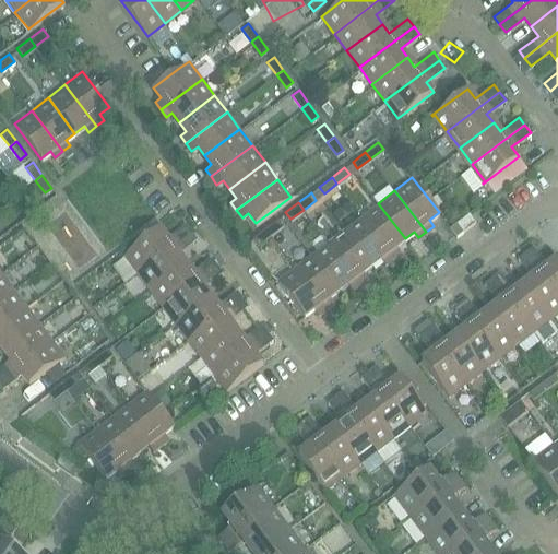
[(405,238),(378,203),(361,215),(392,257),(400,251),(395,245),(405,238)]
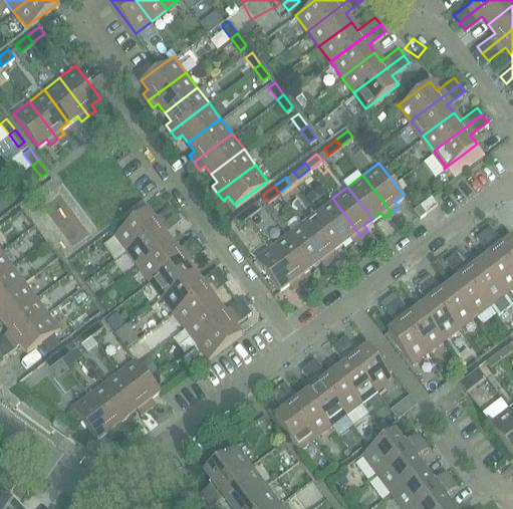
[(437,202),(431,194),(420,203),(426,211),(437,202)]
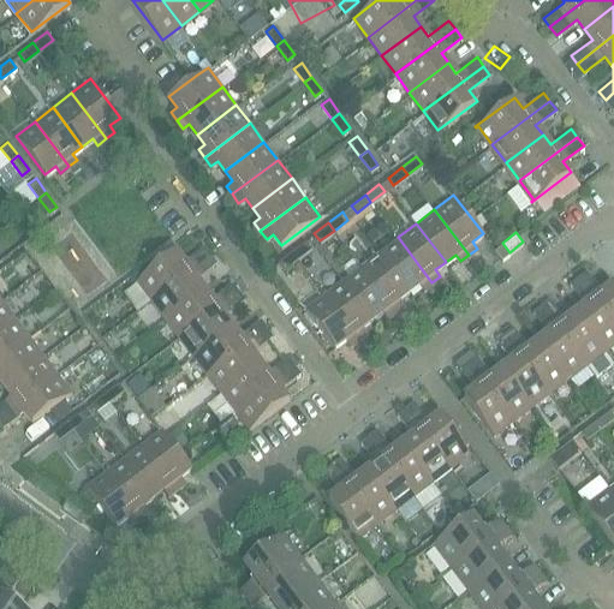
[(431,282),(398,237),(379,251),(409,290),(418,282),(423,288),(431,282)]
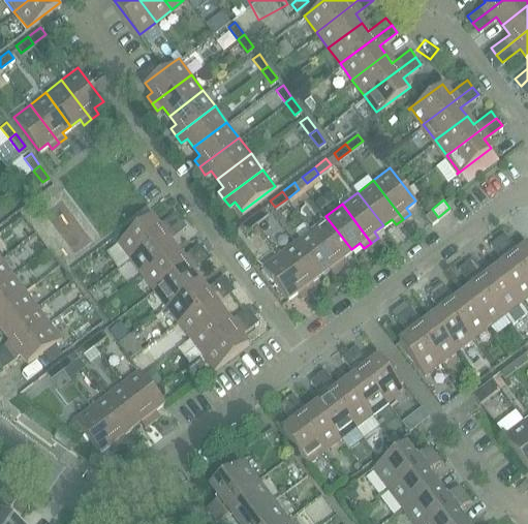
[(262,206),(255,212),(250,215),(255,222),(268,213),(262,206)]
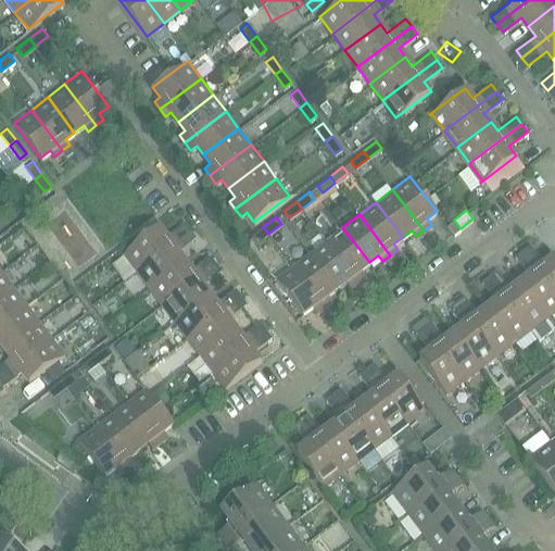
[(123,253),(136,271),(190,229),(185,222),(165,236),(158,226),(123,253)]
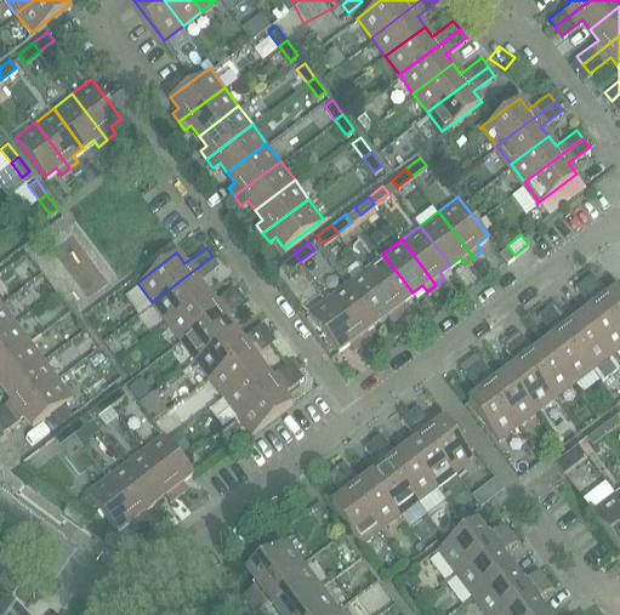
[(300,261),(294,252),(280,263),(285,271),(300,261)]
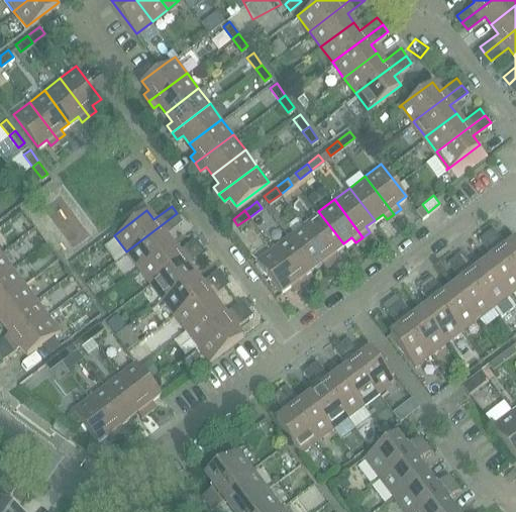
[(343,243),(318,211),(303,222),(331,261),(339,256),(335,249),(343,243)]
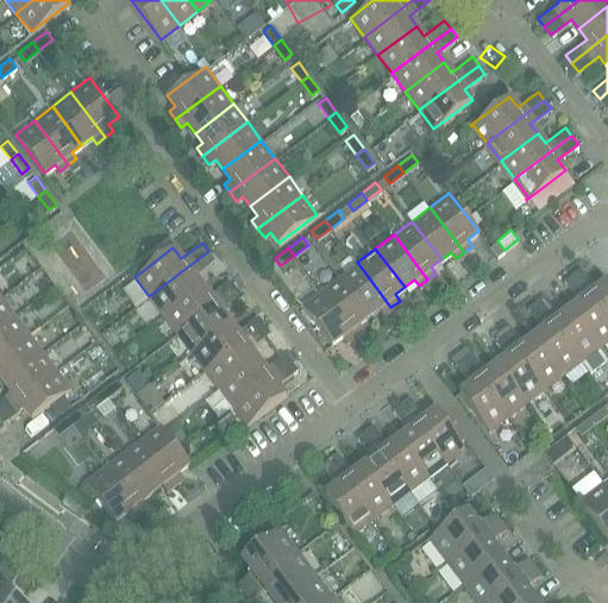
[(214,259),(208,251),(149,296),(162,314),(201,284),(194,275),(214,259)]
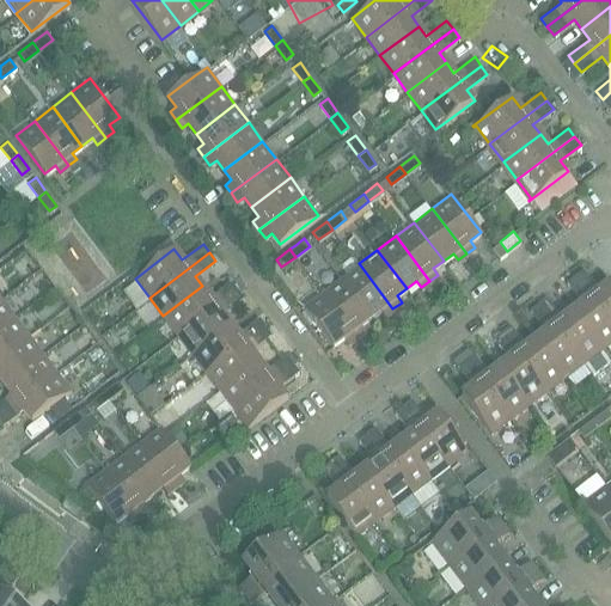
[(392,308),(359,263),(341,277),(370,316),(379,308),(384,316),(392,308)]
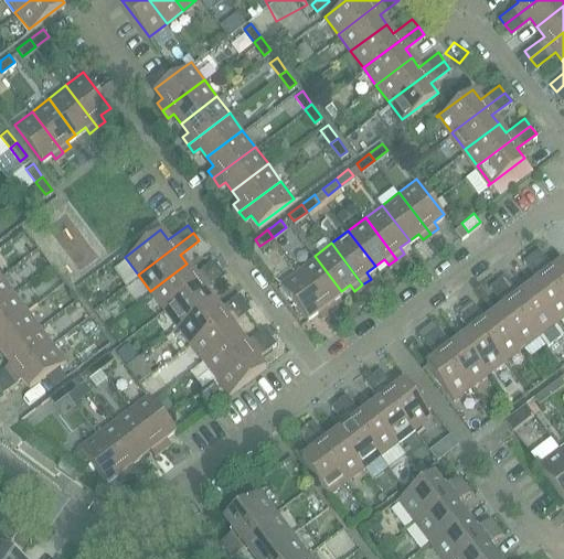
[(553,267),(539,247),(531,253),(563,298),(563,260),(563,259),(553,267)]
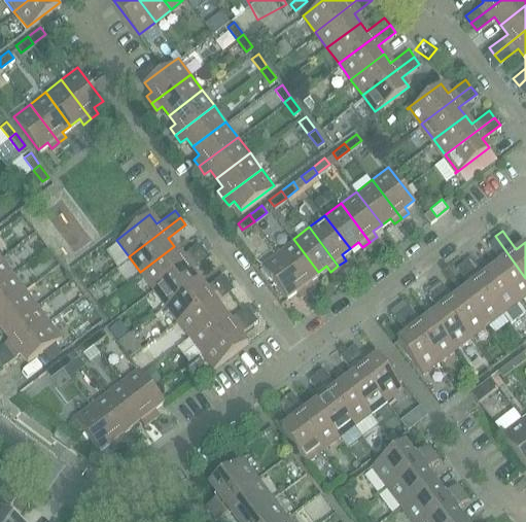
[(525,292),(525,278),(495,236),(487,242),(501,259),(492,266),(518,300),(525,292)]
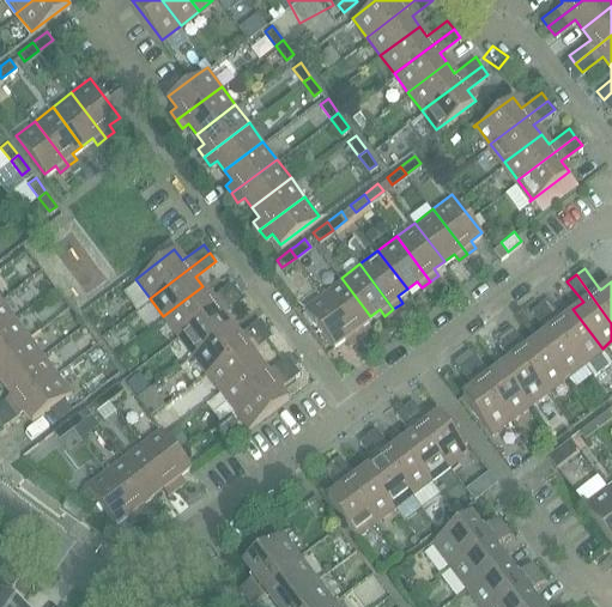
[(370,316),(341,278),(322,292),(357,337),(365,331),(361,325),(370,316)]
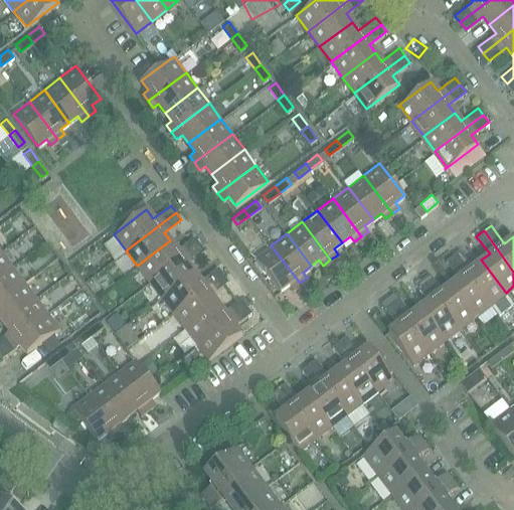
[(176,248),(170,240),(137,266),(149,281),(199,242),(194,235),(176,248)]
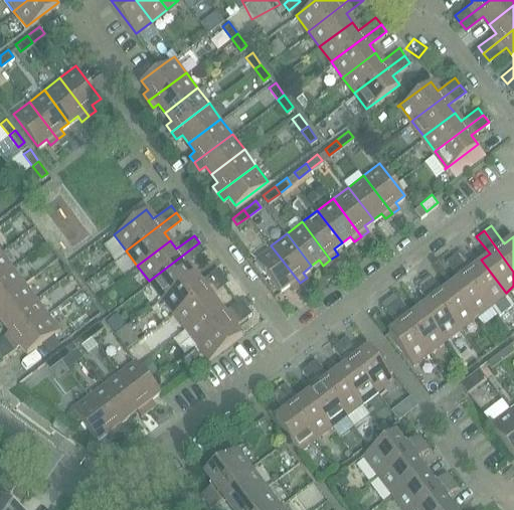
[(204,249),(199,242),(149,281),(161,296),(193,272),(187,264),(204,249)]
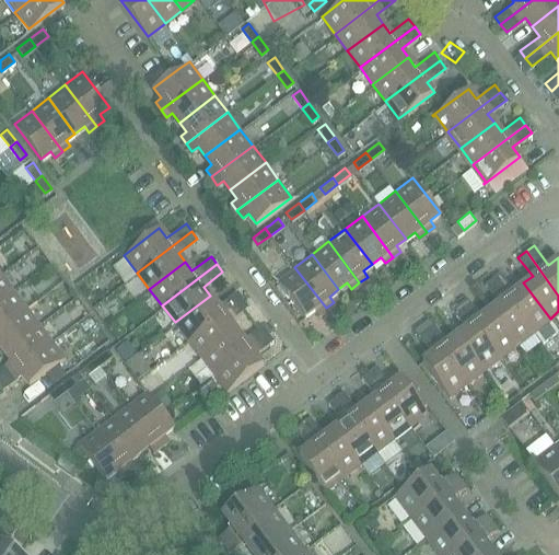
[(326,308),(294,267),(277,280),(304,315),(314,308),(318,314),(326,308)]
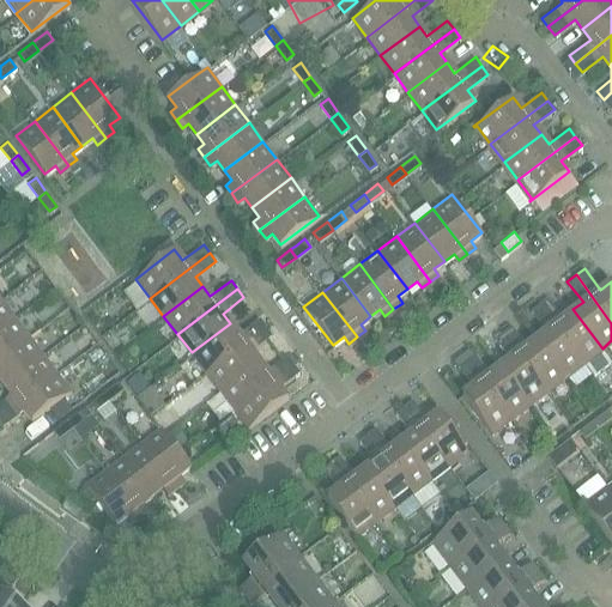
[(563,317),(547,296),(539,303),(583,362),(603,348),(573,309),(563,317)]
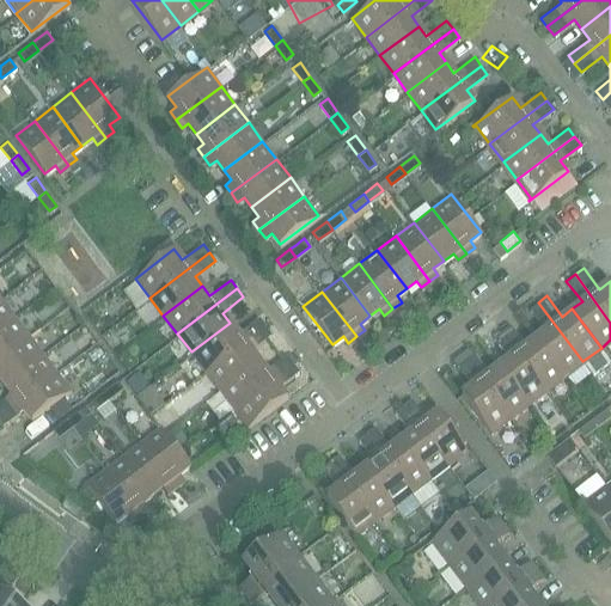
[(0,325),(14,316),(1,298),(0,298),(0,325)]
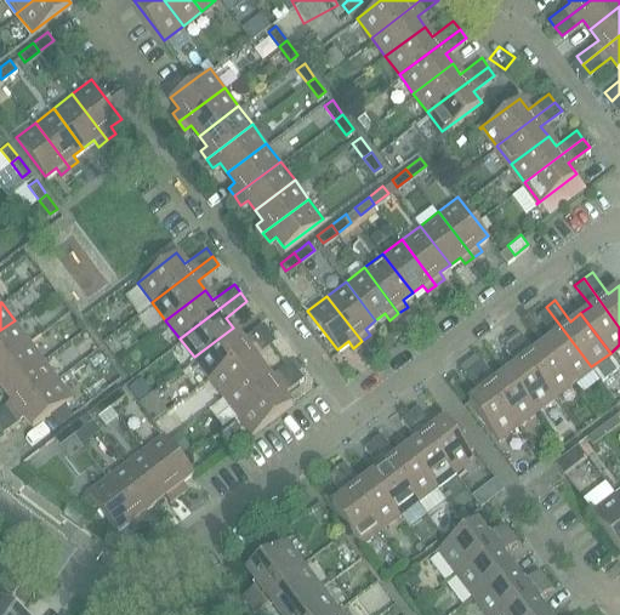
[(591,366),(546,307),(538,313),(553,334),(544,342),(573,381),(591,366)]
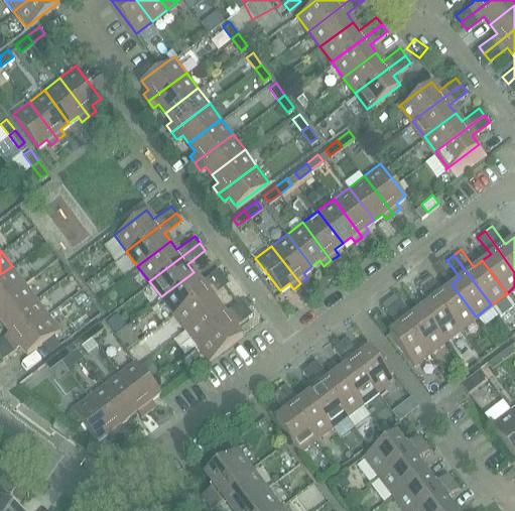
[(0,298),(24,281),(12,266),(0,274),(0,298)]
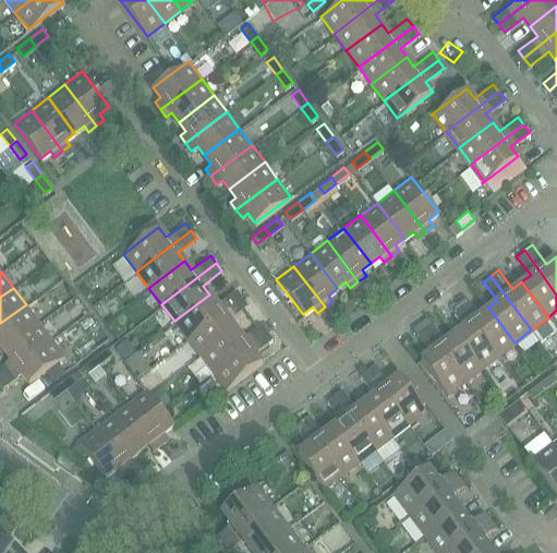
[(216,303),(209,295),(174,321),(186,338),(241,297),(235,289),(216,303)]
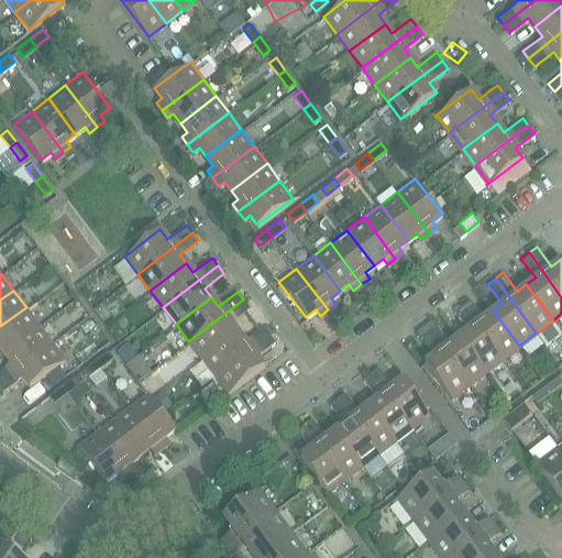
[(469,297),(461,304),(503,359),(519,346),(493,310),(483,317),(469,297)]
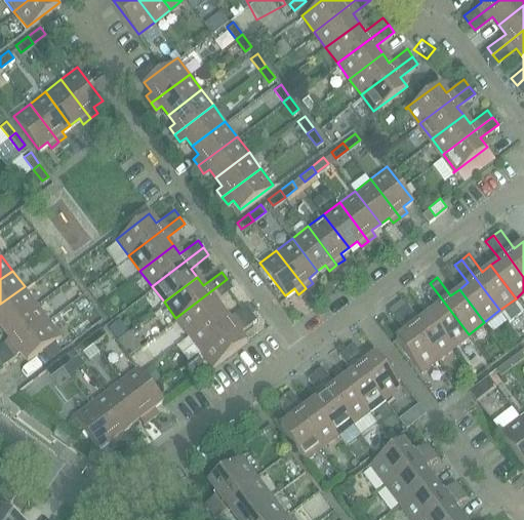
[(232,286),(227,279),(175,318),(188,333),(220,308),(214,300),(232,286)]
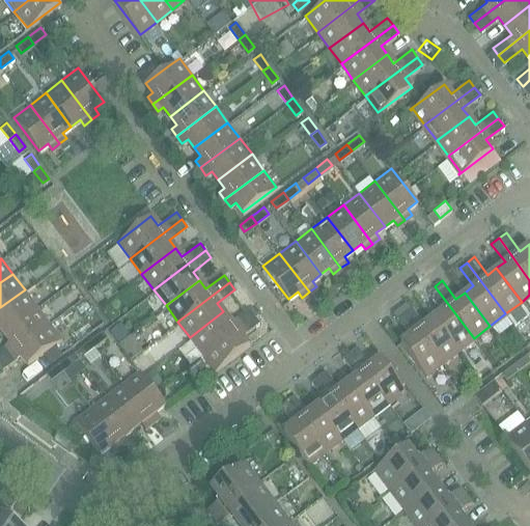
[(474,338),(435,286),(427,292),(441,310),(433,316),(458,350),(474,338)]
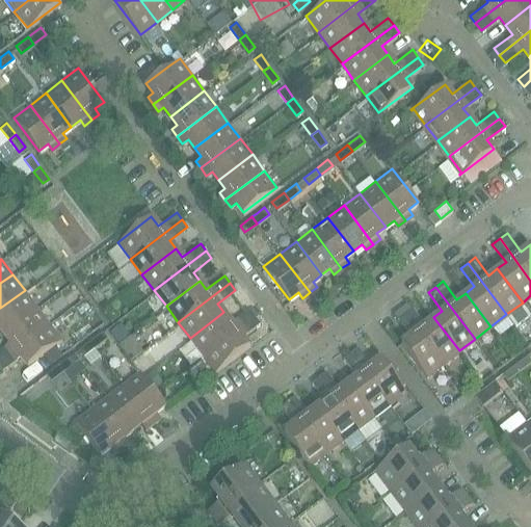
[(36,307),(25,290),(0,308),(0,327),(3,332),(36,307)]
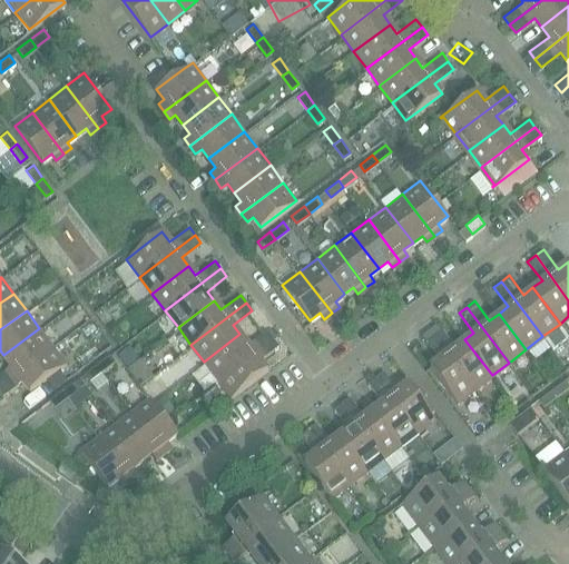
[(441,327),(433,333),(474,388),(492,375),(464,339),(455,346),(441,327)]
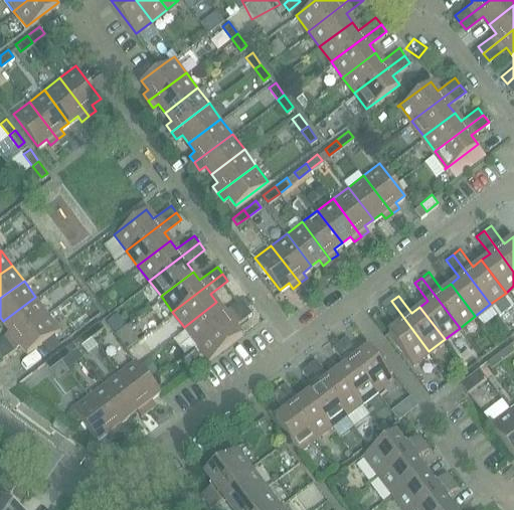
[(0,346),(47,312),(35,297),(3,321),(9,329),(0,335),(0,346)]
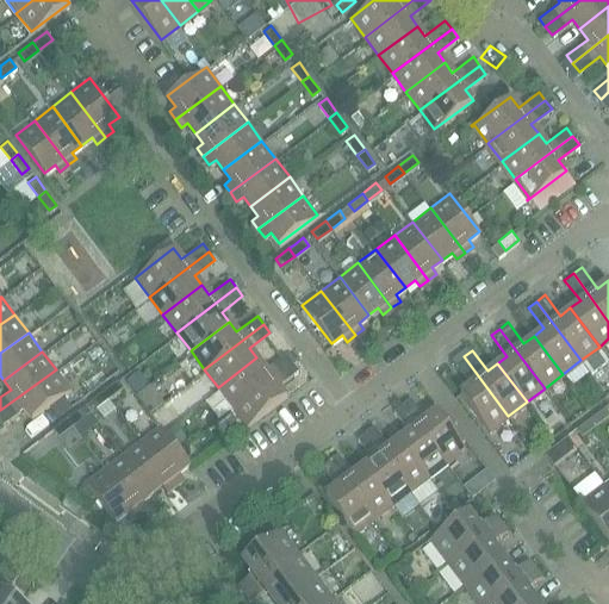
[(265,368),(256,357),(218,387),(231,405),(291,360),(285,352),(265,368)]
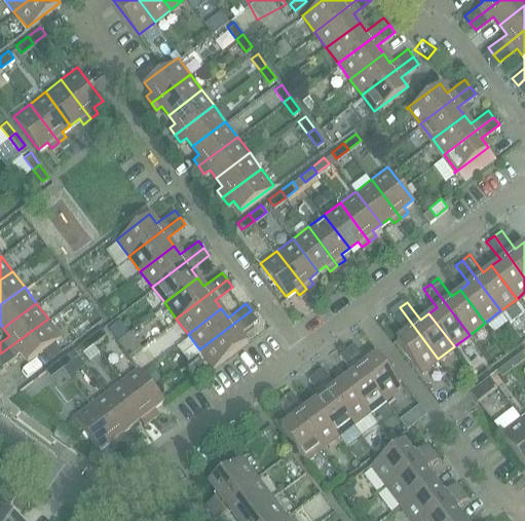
[(438,359),(400,307),(391,312),(406,331),(397,337),(421,371),(438,359)]
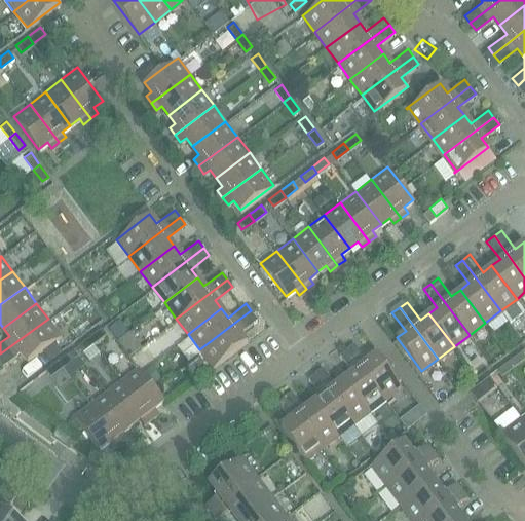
[(256,318),(251,310),(199,349),(212,366),(246,341),(238,332),(256,318)]
